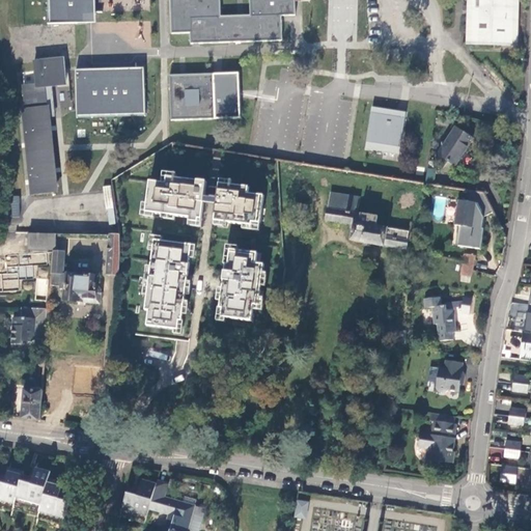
[(94,0),(46,0),(48,26),(95,24),(94,0)]
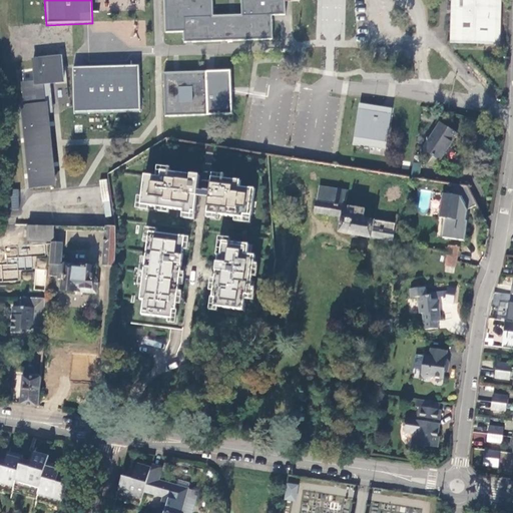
[(183,31),(183,41),(271,38),(270,13),(283,13),(282,0),(239,0),(241,15),(210,16),(209,0),(163,0),(165,31),(183,31)]
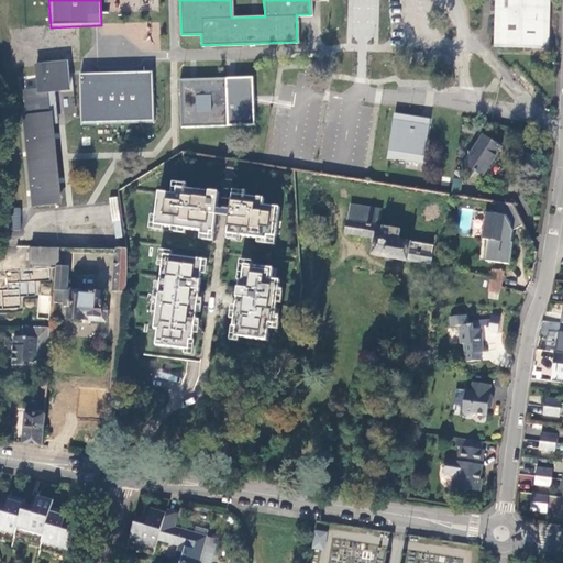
[(494,0),(493,47),(549,48),(550,0),(494,0)]
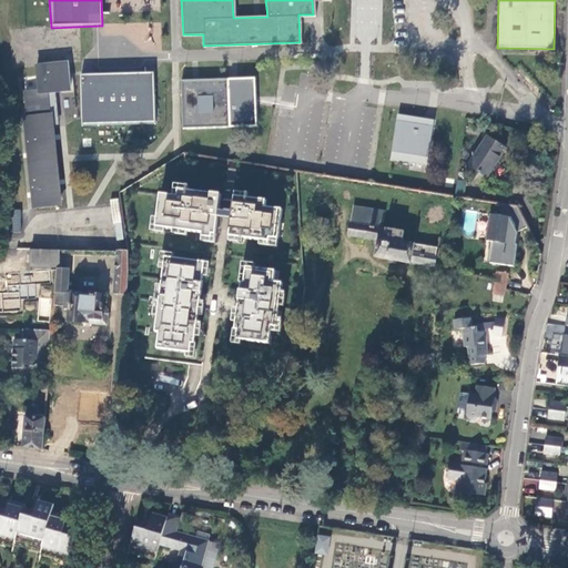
[(24,118),(33,209),(58,206),(49,115),(48,115),(46,91),(69,90),(67,63),(36,67),(36,59),(44,58),(41,24),(27,27),(33,84),(38,84),(39,92),(24,93),(28,118),(24,118)]
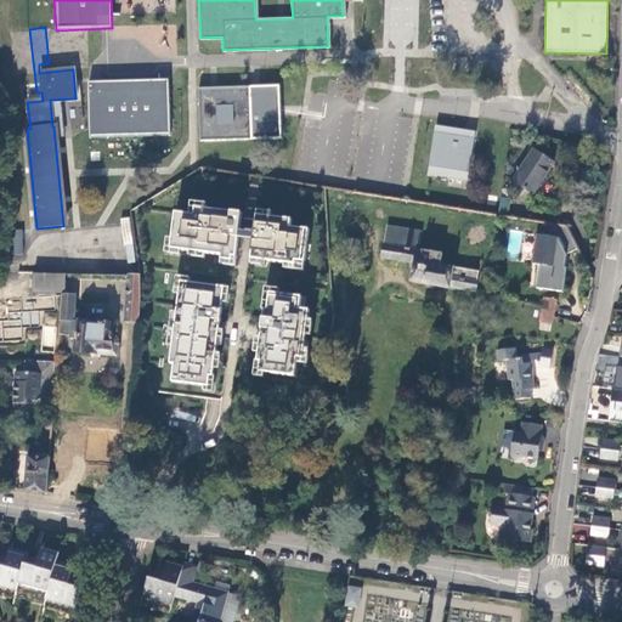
[(0,68),(0,92),(1,100),(12,97),(9,68),(0,68)]
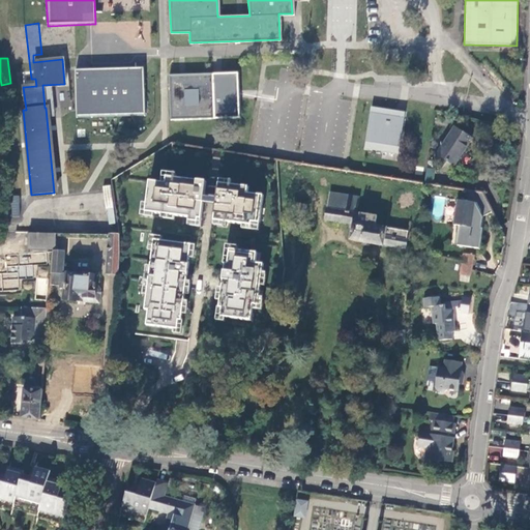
[(144,68),(75,71),(77,119),(145,116),(144,68)]
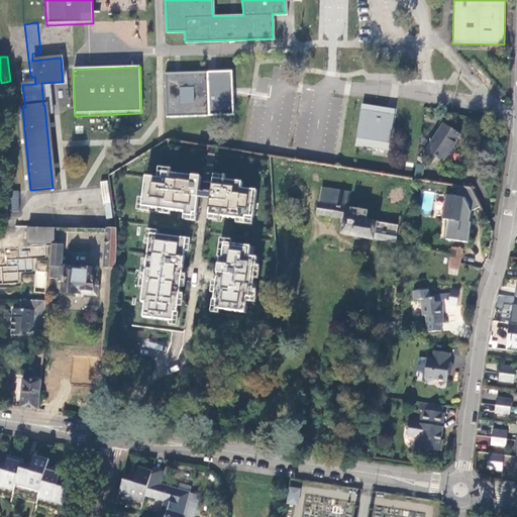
[(233,72),(166,75),(168,117),(234,114),(233,92),(233,72)]
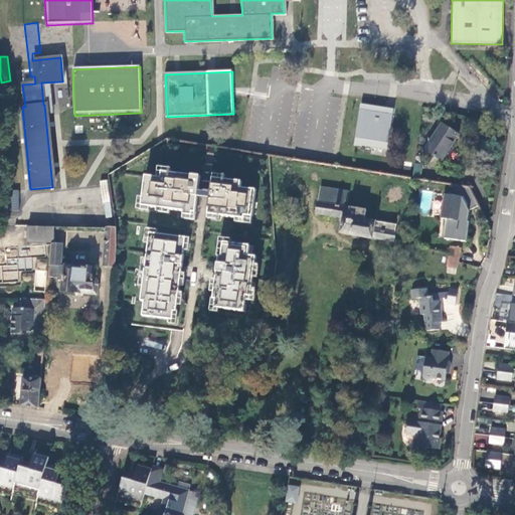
[(1,82),(2,93),(11,93),(10,80),(1,82)]
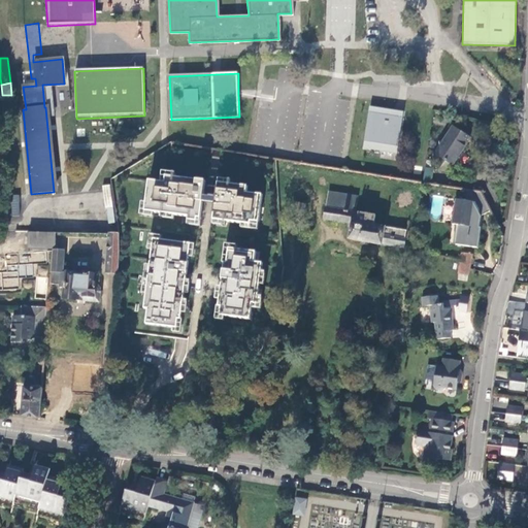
[(2,95),(2,113),(11,113),(11,95),(2,95)]
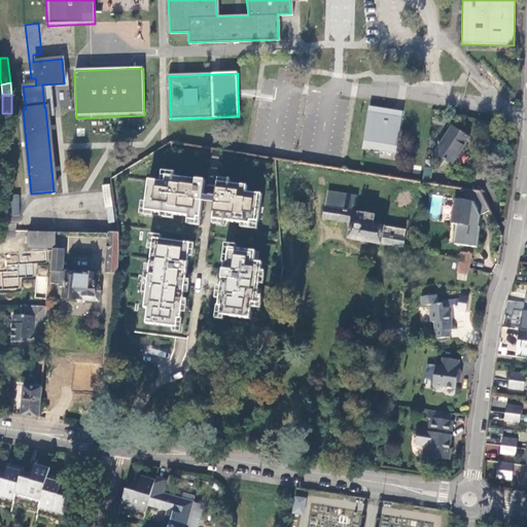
[(403,111),(369,106),(361,149),(397,153),(403,111)]
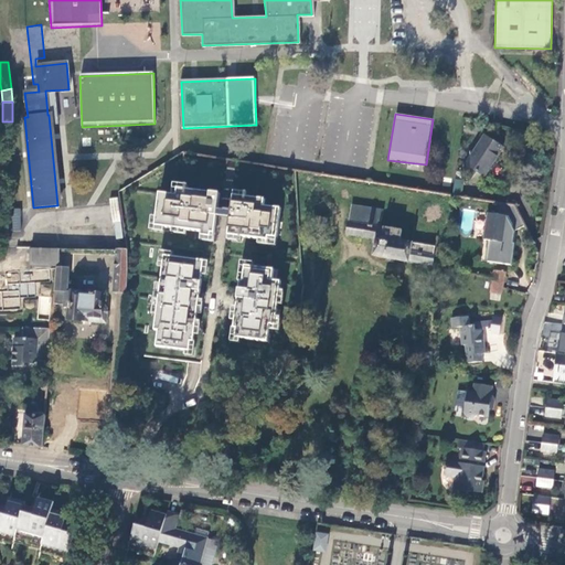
[(13,127),(3,127),(3,138),(13,138),(13,127)]
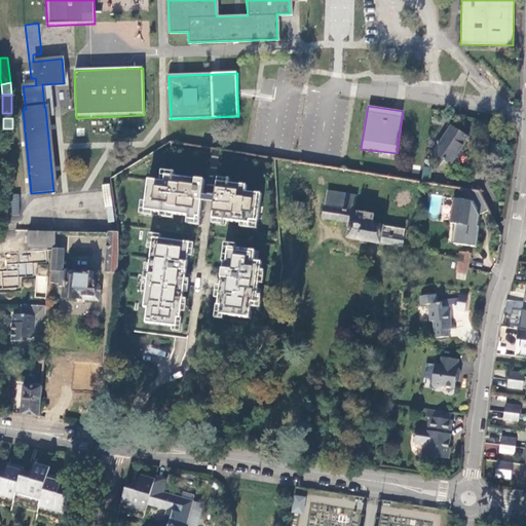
[(435,153),(452,164),(468,138),(451,126),(435,153)]
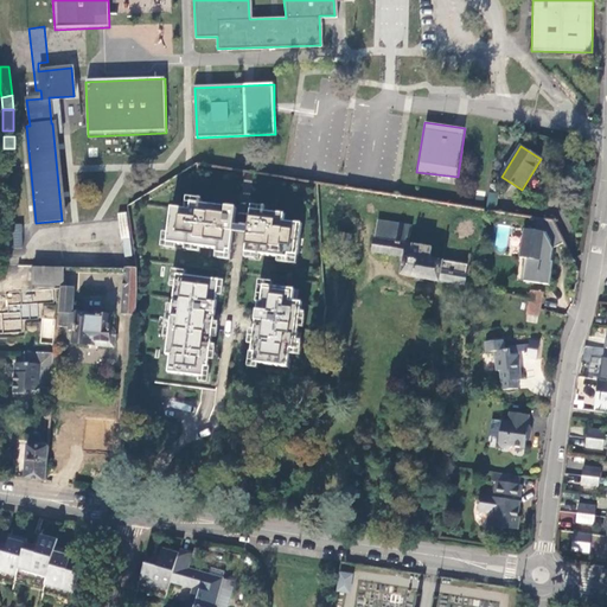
[(487,192),(486,206),(496,206),(497,193),(487,192)]
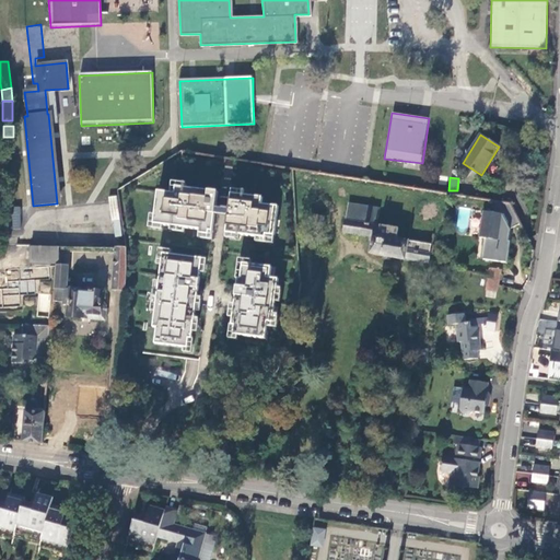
[(233,195),(231,211),(219,209),(220,194),(178,188),(177,195),(161,193),(156,225),(202,230),(201,235),(211,236),(211,232),(214,232),(218,216),(231,217),(229,234),(268,240),(268,236),(277,237),(280,208),(264,206),(265,199),(233,195)]
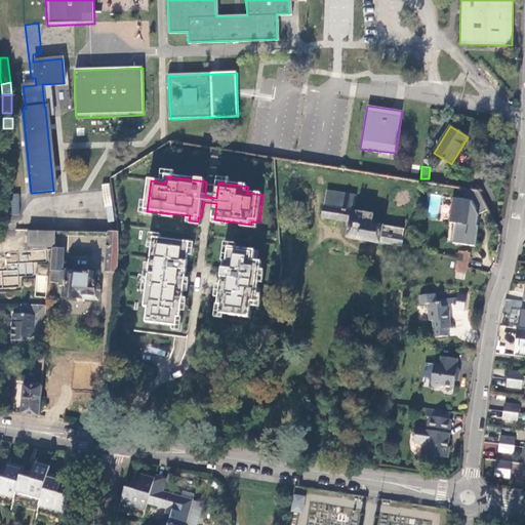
[(488,209),(479,190),(465,188),(462,199),(453,198),(450,223),(456,224),(453,243),(476,246),(479,226),(477,226),(479,214),(488,209)]
